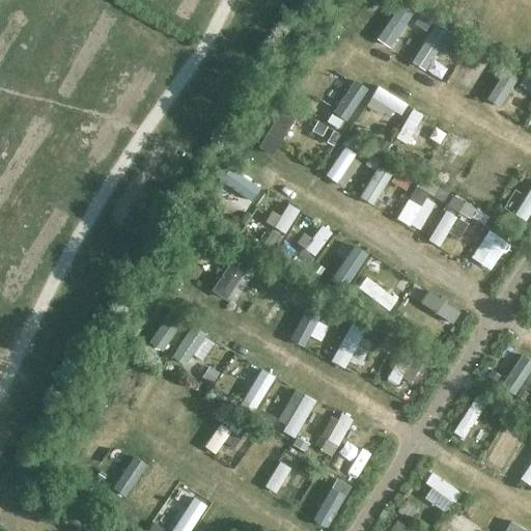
[(403,0),(399,0),(376,36),(390,46),(415,7),(403,0)]
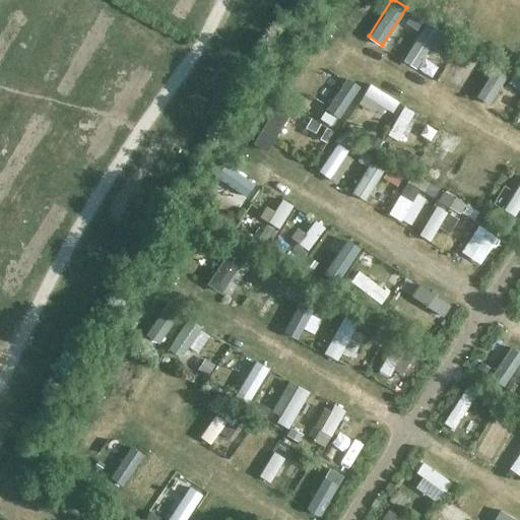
[(428,20),(401,56),(415,66),(442,30),(428,20)]
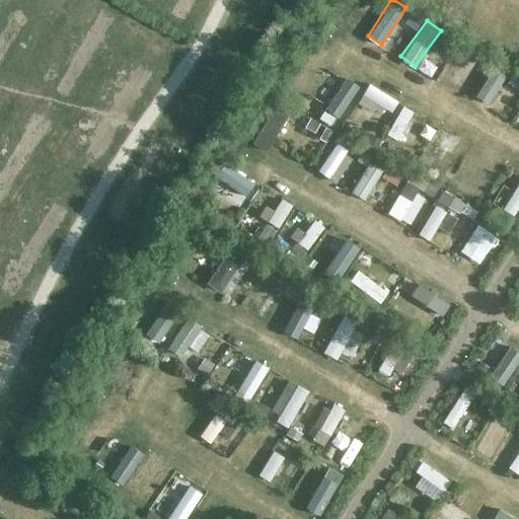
[(442,72),(461,84),(478,59),(469,53),(462,64),(452,57),(442,72)]
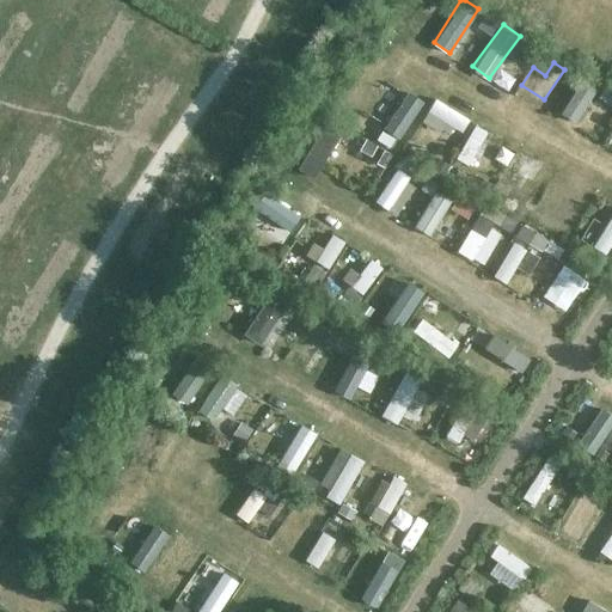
[(582,77),(561,111),(576,122),(599,87),(582,77)]
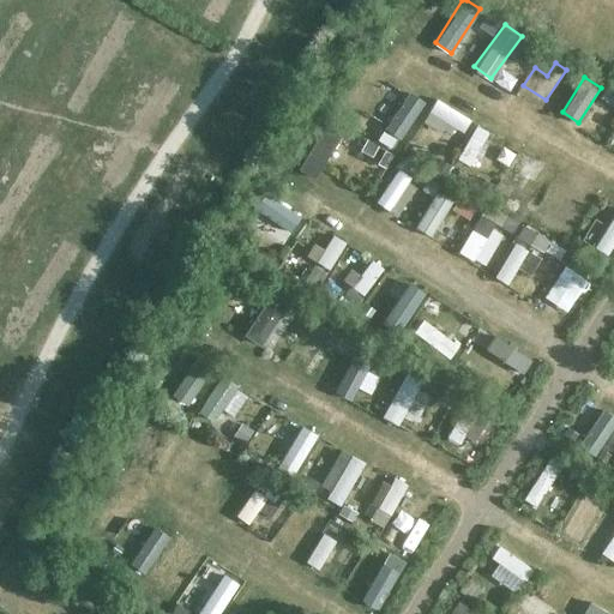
[(401,138),(426,101),(409,90),(384,127),(401,138)]
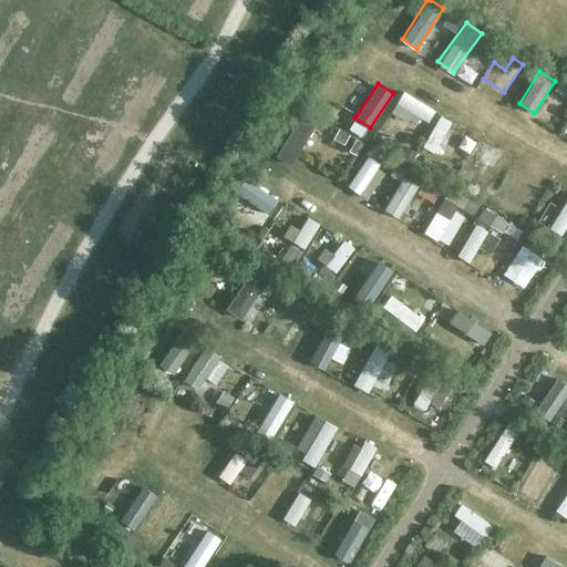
[(420,126),(432,107),(404,90),(391,109),(420,126)]
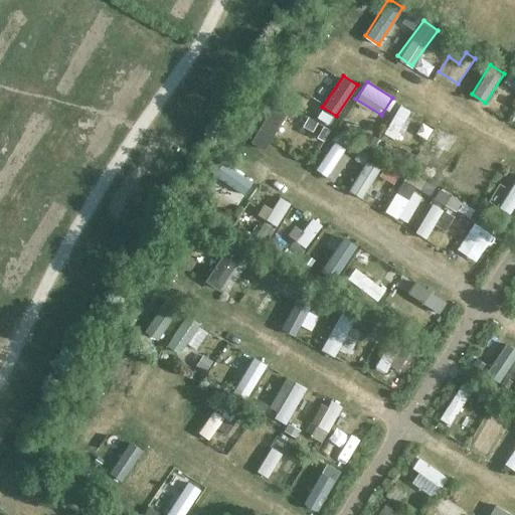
[(250,141),(265,148),(287,110),(273,102),(250,141)]
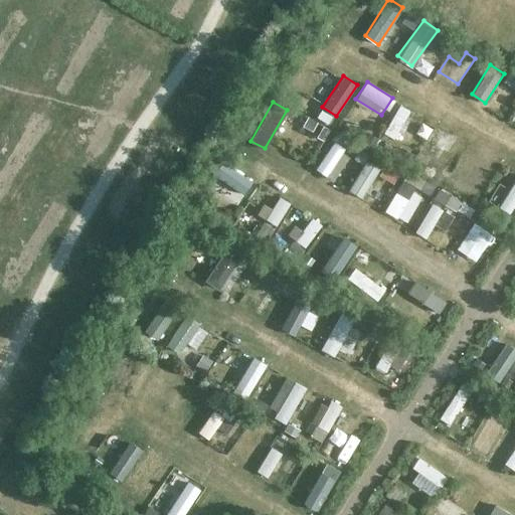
[(384,133),(395,138),(410,109),(398,103),(384,133)]
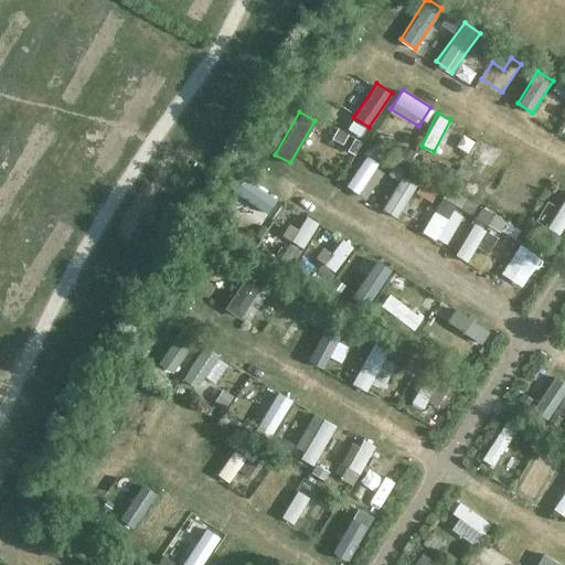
[(479,179),(500,148),(481,136),(460,167),(479,179)]
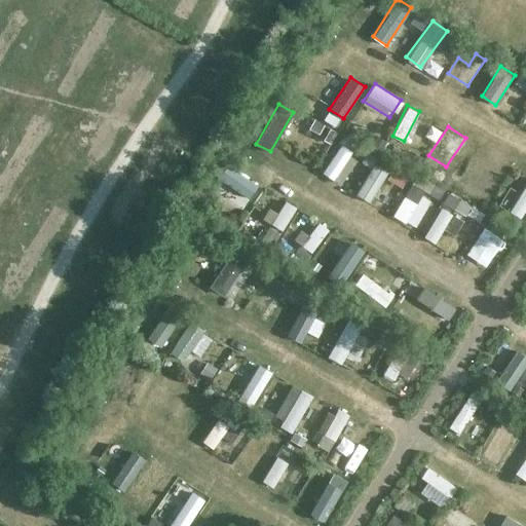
[(359,154),(340,143),(323,173),(341,183),(359,154)]
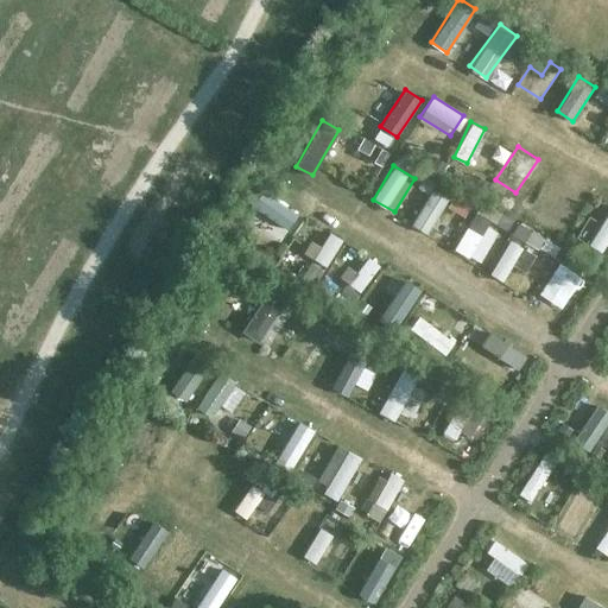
[(264,188),(253,204),(287,228),(299,211),(264,188)]
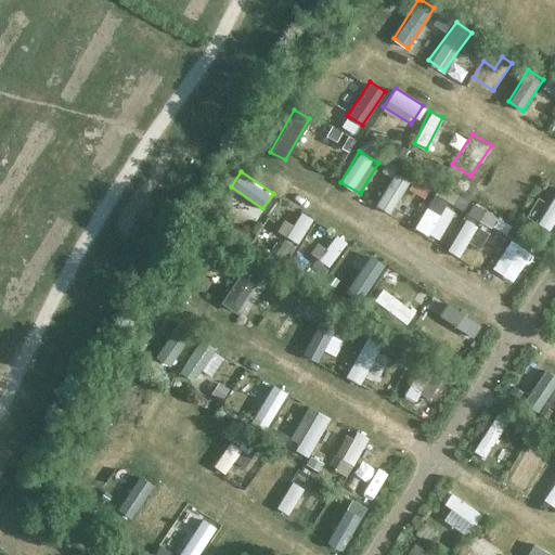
[(394,213),(408,192),(391,180),(377,201),(394,213)]
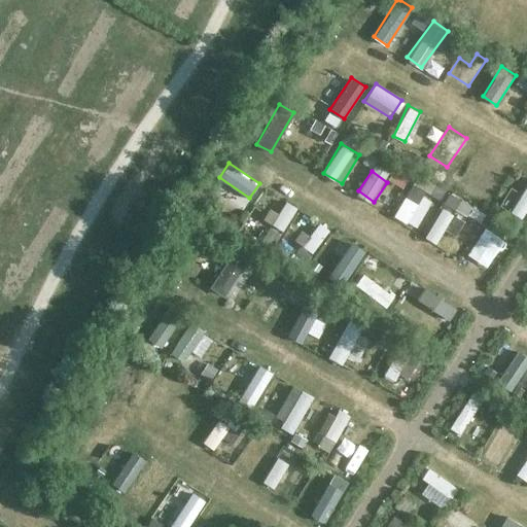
[(526,183),(511,210),(523,216),(526,209),(526,183)]
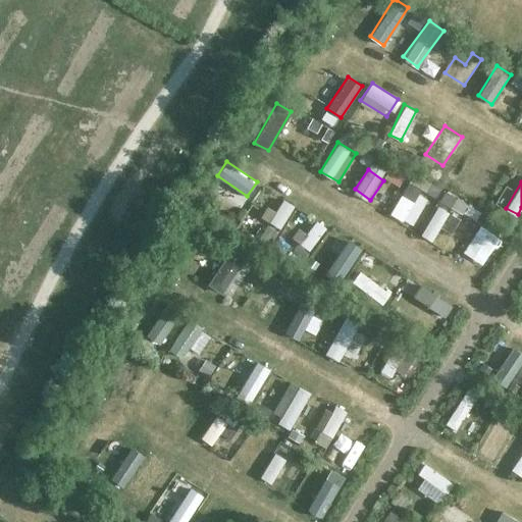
[(392,213),(415,224),(429,195),(406,184),(392,213)]
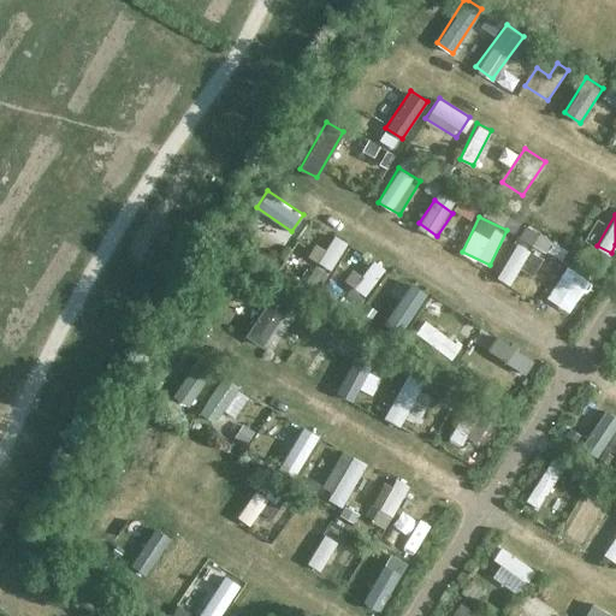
[(525,225),(519,236),(545,249),(551,238),(525,225)]
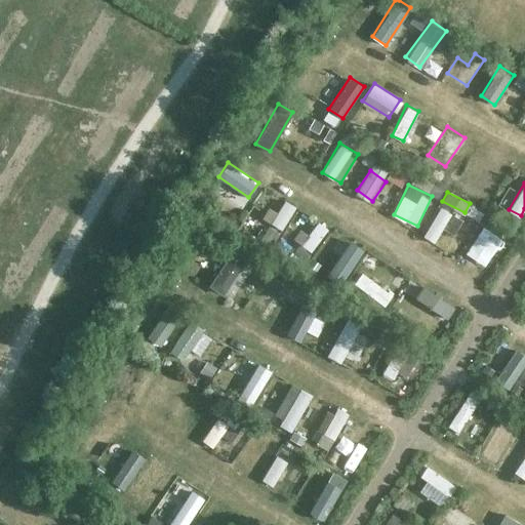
[(282,230),(296,205),(284,198),(271,223),(282,230)]
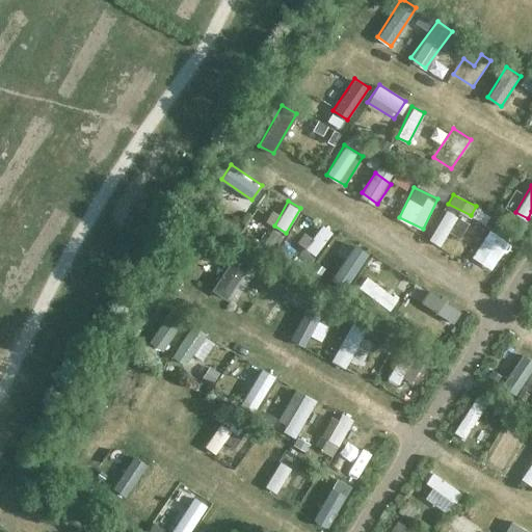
[(445,209),(429,238),(442,244),(457,216),(445,209)]
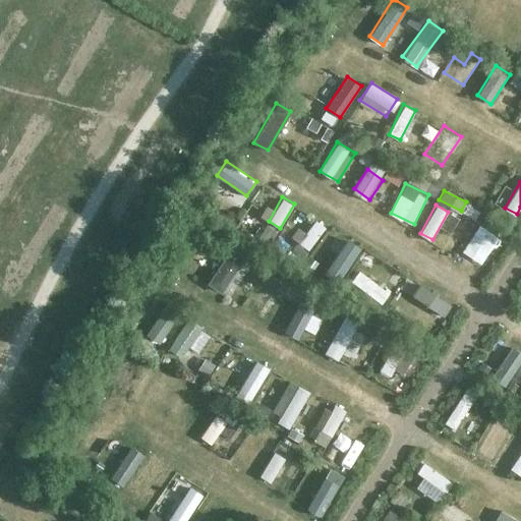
[(451,232),(459,218),(450,213),(441,227),(451,232)]
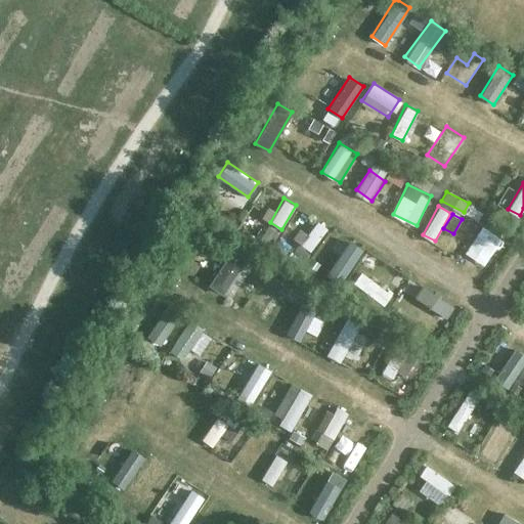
[(308,234),(298,228),(292,238),(312,251),(326,226),(316,220),(308,234)]
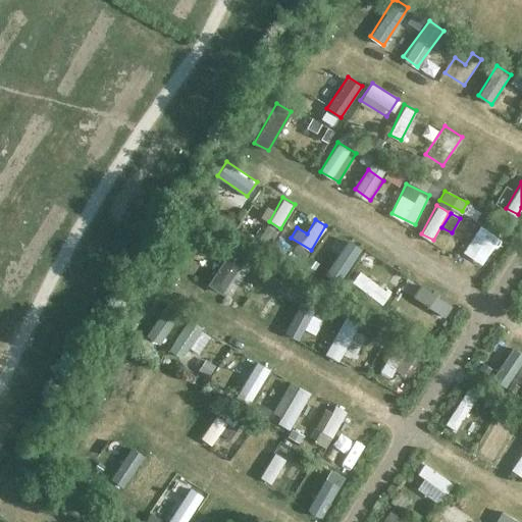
[(478,242),(496,248),(502,230),(484,224),(478,242)]
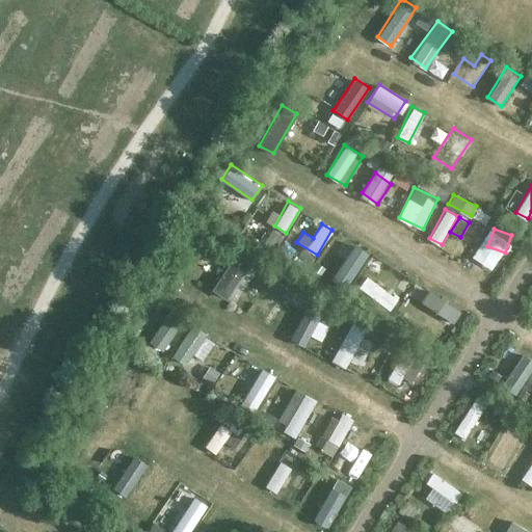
[(352,243),(341,264),(356,272),(368,250),(352,243)]
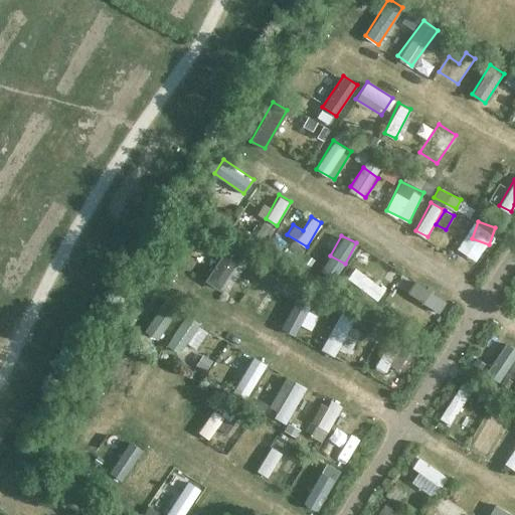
[(218,288),(240,255),(225,246),(204,279),(218,288)]
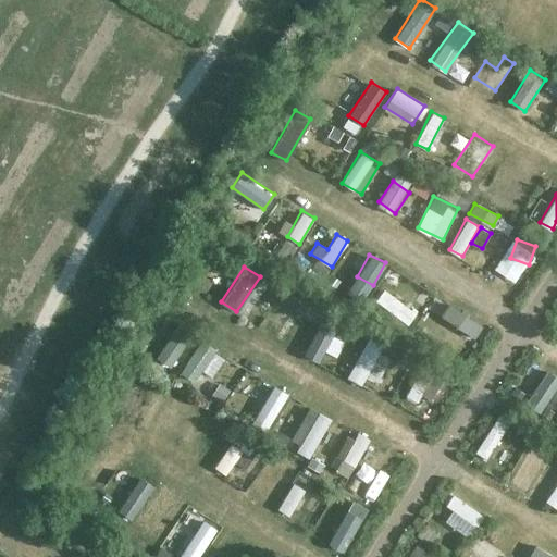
[(354,277),(346,295),(359,301),(368,283),(354,277)]
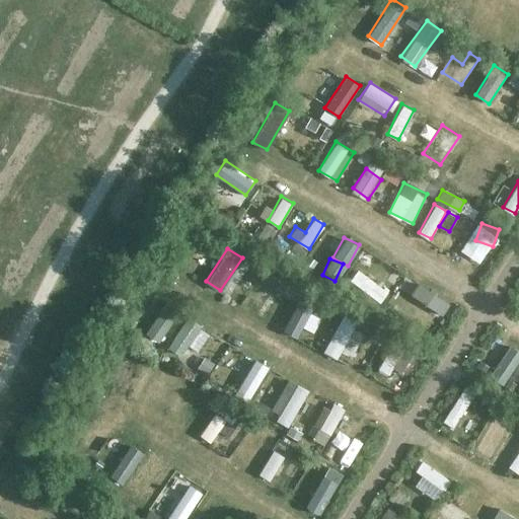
[(381,301),(388,290),(357,269),(349,280),(381,301)]
